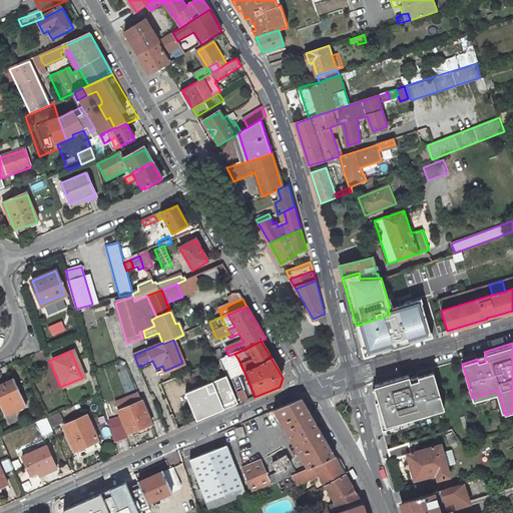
[(223,359),(219,352),(212,354),(215,362),(223,359)]
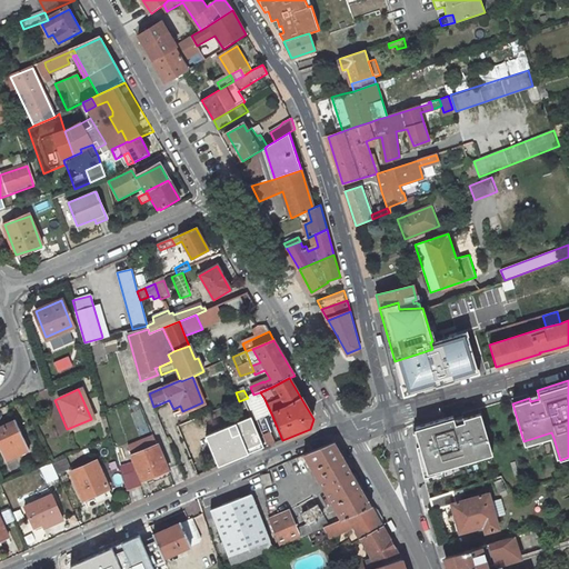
[(249,398),(256,421),(271,413),(265,399),(260,392),(253,395),(249,398)]
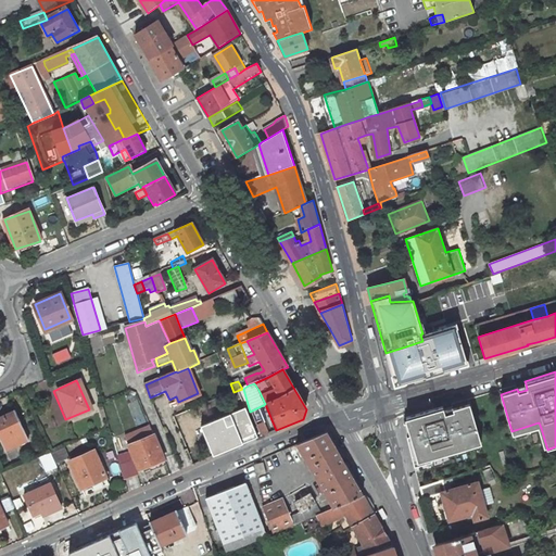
[(442,406),(406,417),(407,421),(412,434),(407,436),(415,466),(418,465),(442,457),(441,455),(456,451),(455,447),(480,440),(469,403),(453,408),(454,412),(444,414),(443,408),(442,406)]
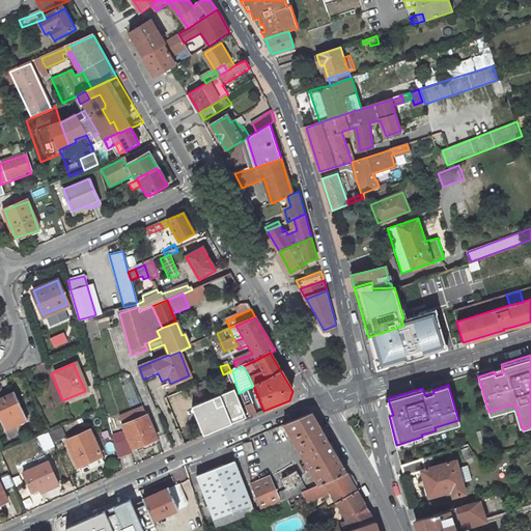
[(14,392),(0,398),(0,421),(4,429),(26,419),(14,392)]
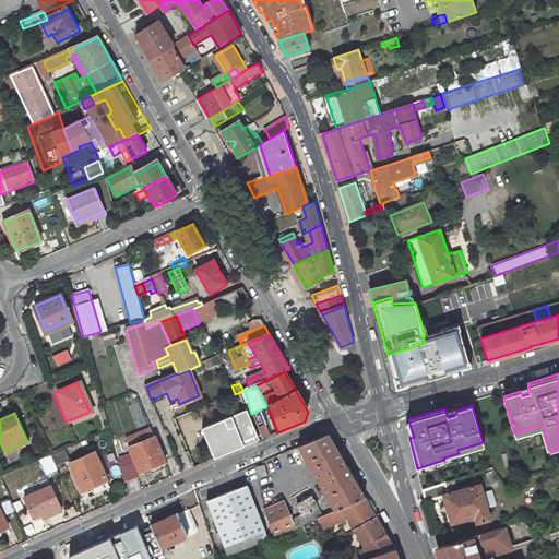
[(518,439),(544,430),(542,425),(514,433),(515,437),(516,436),(518,439)]
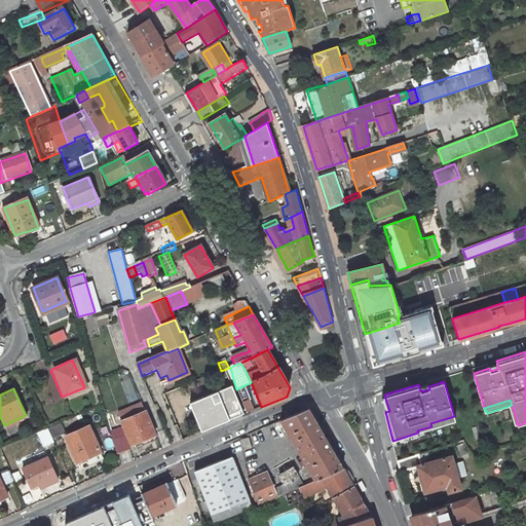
[(242,404),(247,413),(254,410),(250,401),(242,404)]
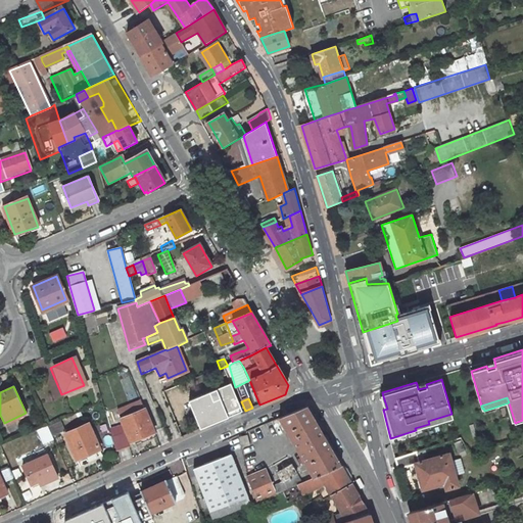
[(306,408),(278,419),(314,478),(340,465),(306,408)]
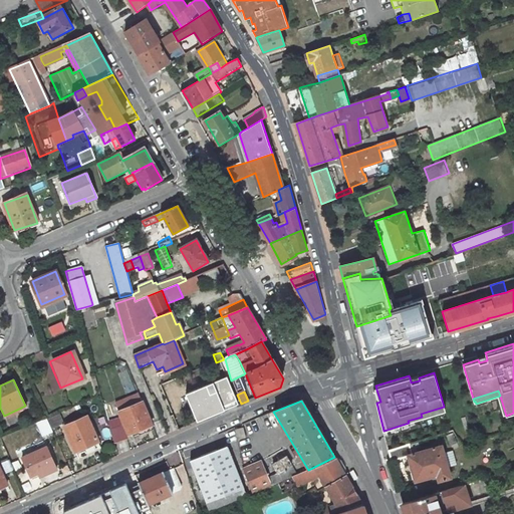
[(142,403),(119,413),(130,438),(153,428),(142,403)]
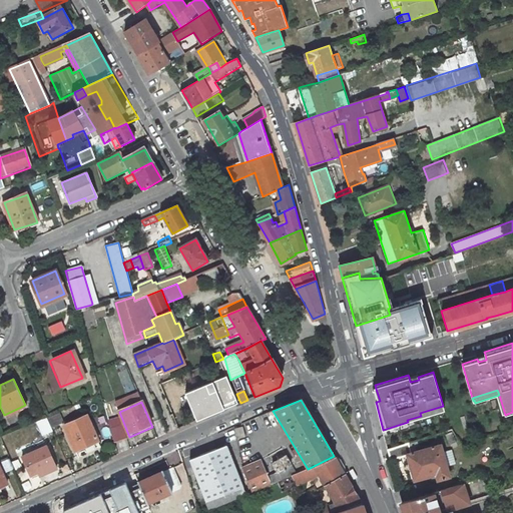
[(420,413),(421,416),(422,418),(443,412),(442,409),(444,409),(443,406),(420,413)]
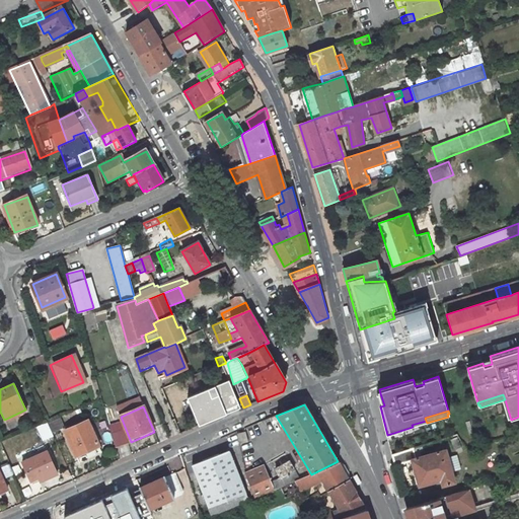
[(63,431),(75,456),(76,459),(83,456),(85,458),(97,453),(83,422),(63,431)]
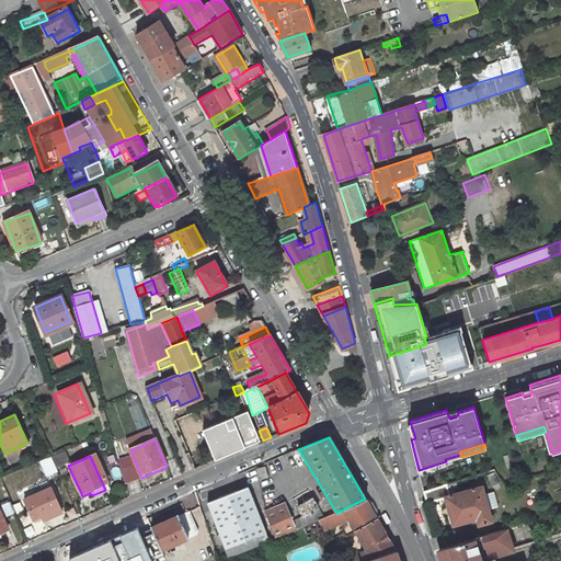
[(118,461),(123,478),(125,485),(139,481),(134,467),(129,469),(126,460),(126,458),(118,461)]
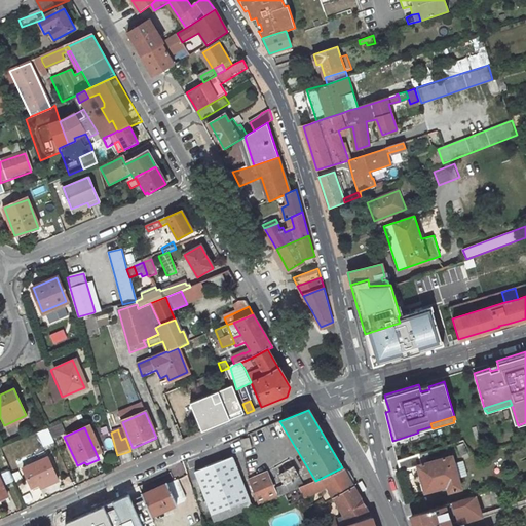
[(418,433),(396,440),(397,444),(419,437),(418,433)]
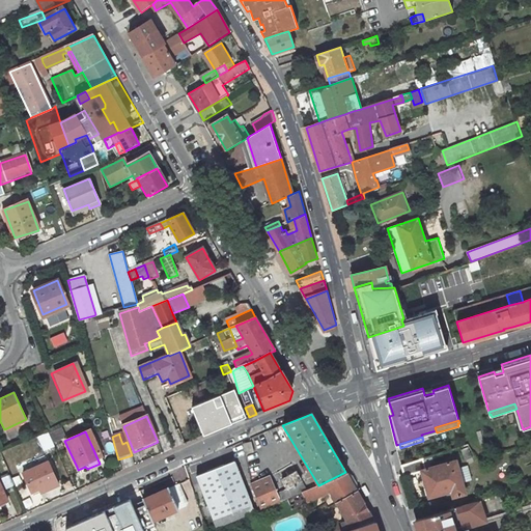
[(254,453),(252,443),(243,445),(245,455),(254,453)]
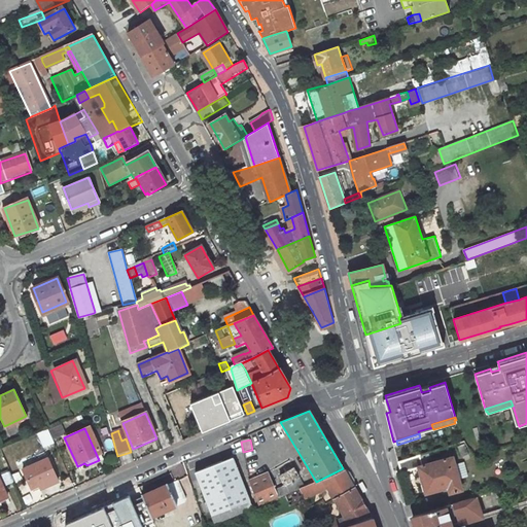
[(398,459),(401,471),(419,466),(419,465),(421,465),(418,454),(398,459)]
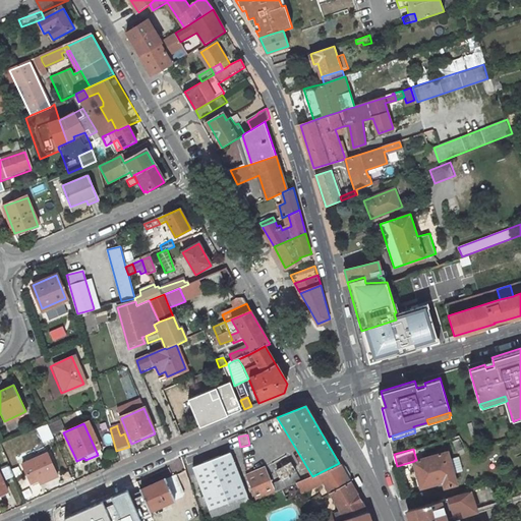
[(190,467),(214,519),(250,503),(228,451),(190,467)]
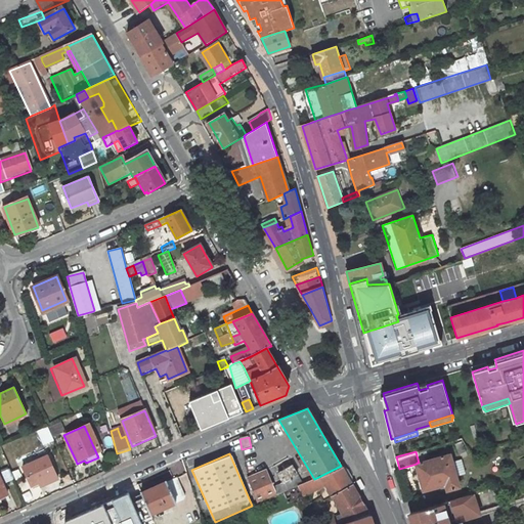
[(439,485),(445,483),(447,490),(459,486),(455,475),(452,462),(449,453),(432,459),(439,485)]
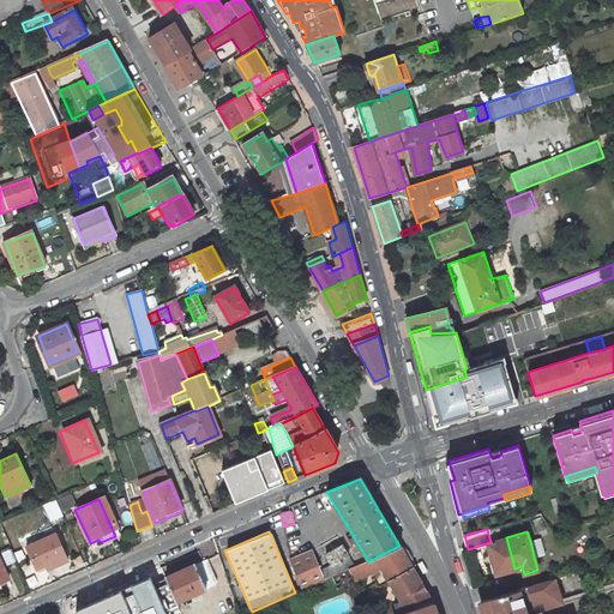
[(26,547),(36,569),(37,573),(66,561),(54,535),(26,547)]
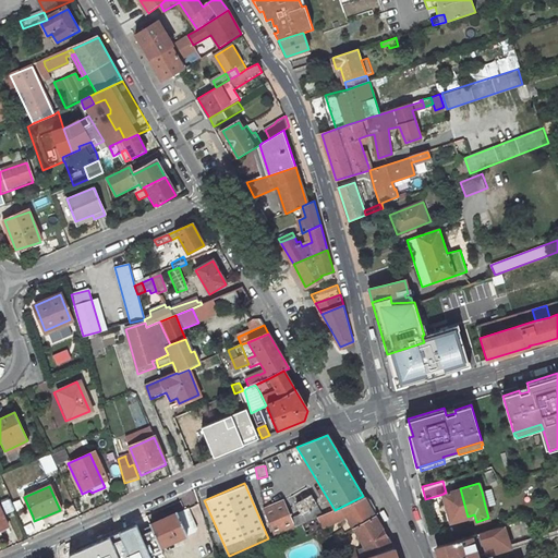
[(446,493),(444,493),(444,494),(449,511),(446,512),(447,519),(450,519),(451,522),(468,517),(460,488),(446,493)]
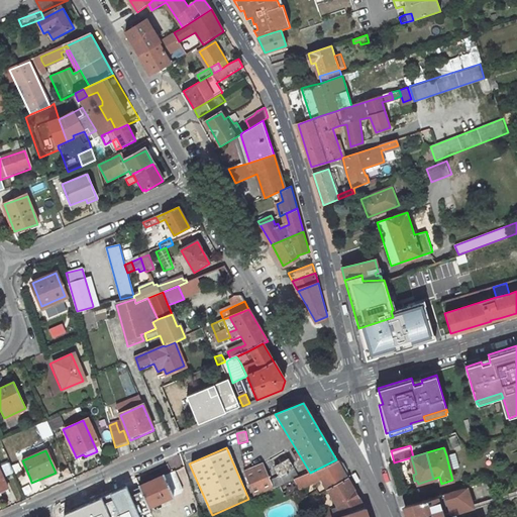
[(458,467),(455,453),(446,455),(449,469),(458,467)]
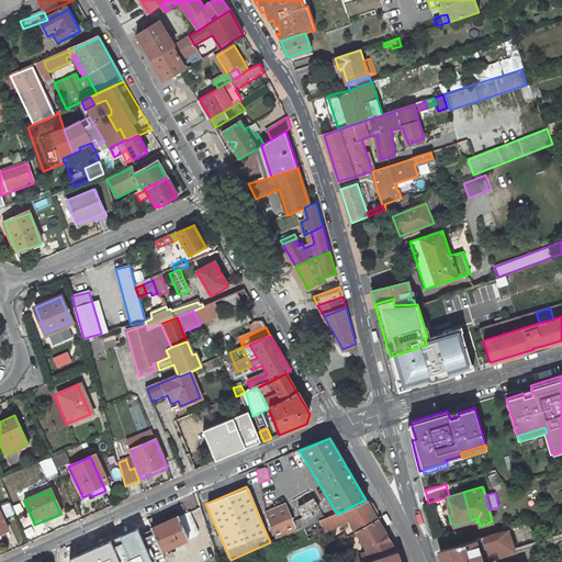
[(294,523),(285,506),(265,515),(266,516),(267,516),(276,540),(278,539),(322,520),(324,519),(314,499),(300,507),(305,517),(294,523)]
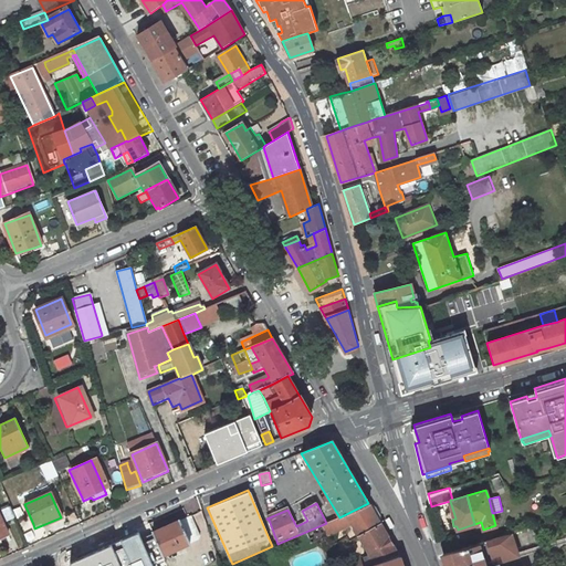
[(324,524),(328,534),(331,534),(334,534),(355,527),(359,536),(380,524),(368,503),(339,517),(326,523),(324,524)]
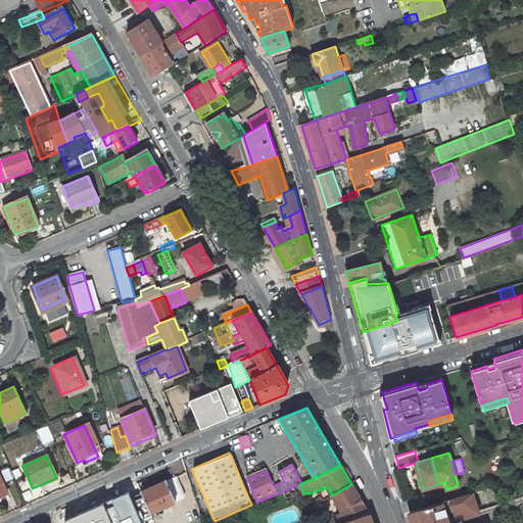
[(176,474),(167,478),(171,487),(180,483),(176,474)]
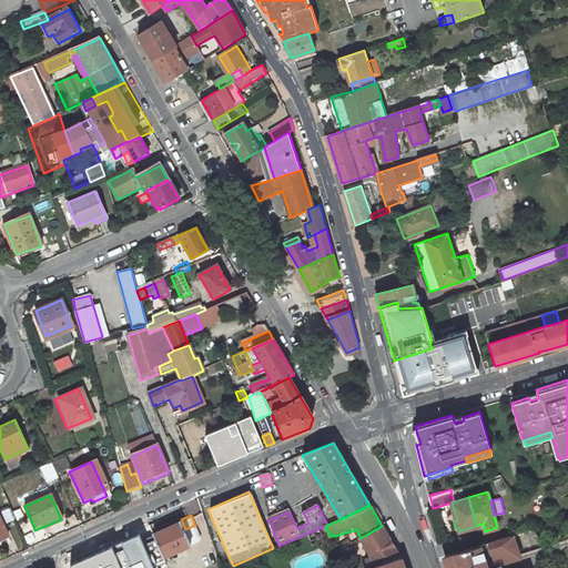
[(0,545),(9,541),(8,537),(0,519),(0,545)]
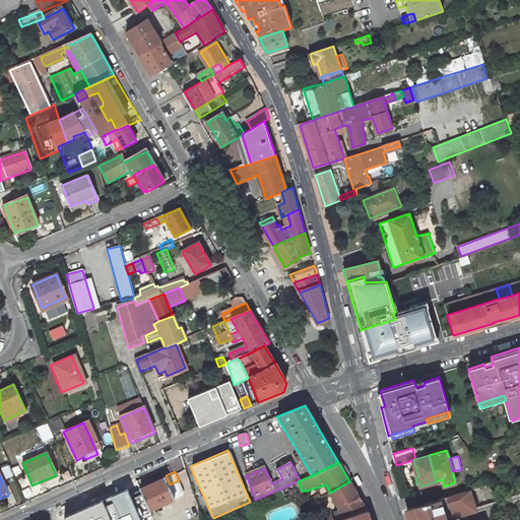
[(170,484),(166,475),(139,488),(148,508),(149,509),(176,497),(170,484)]
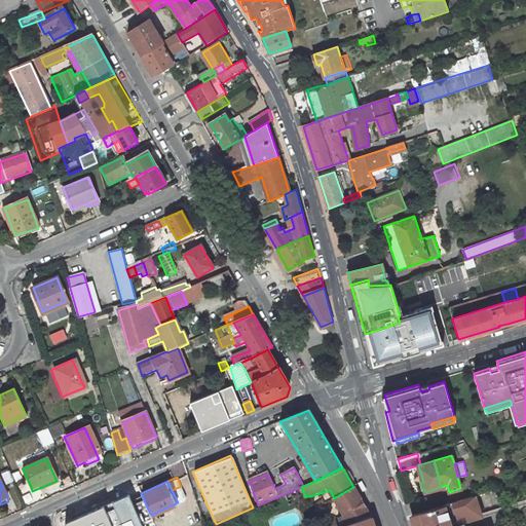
[(371,517),(353,487),(334,498),(345,518),(321,525),(342,525),(367,518),(371,517)]
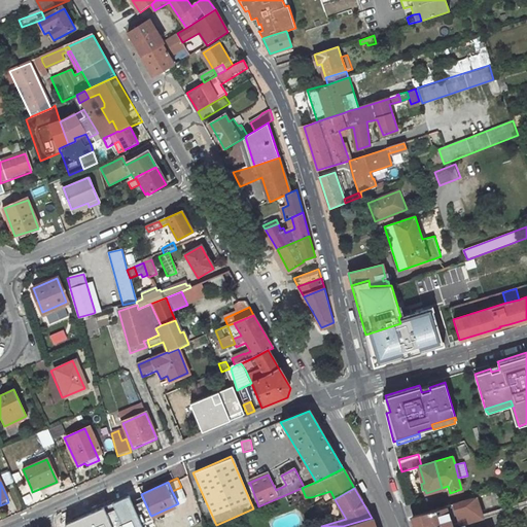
[(143,526),(130,496),(66,525),(66,526),(143,526)]
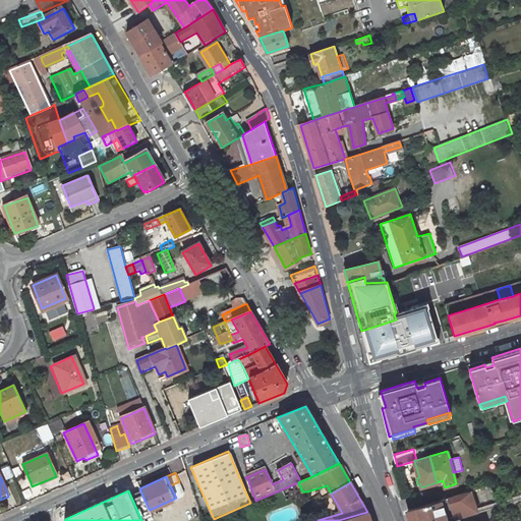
[(408,509),(413,520),(445,520),(444,518),(475,509),(467,491),(408,509)]
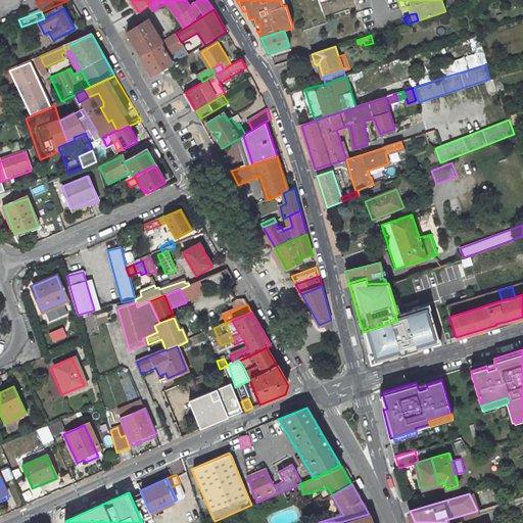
[(454,522),(478,514),(477,511),(445,520),(446,522),(454,522)]
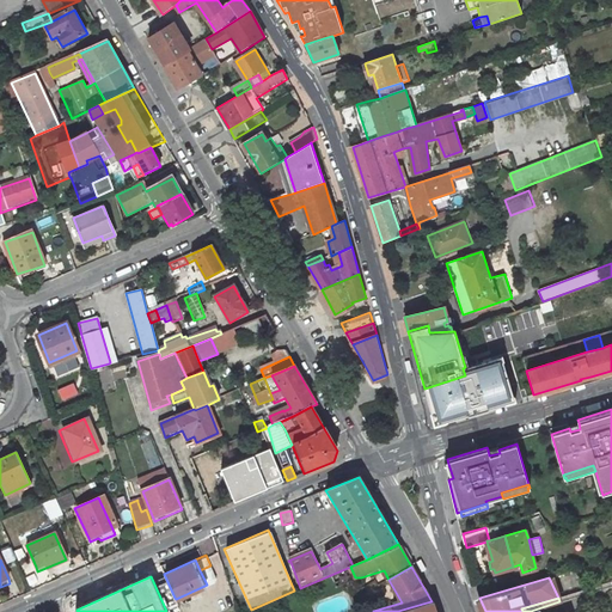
[(438,611),(432,601),(427,603),(432,611),(438,611)]
